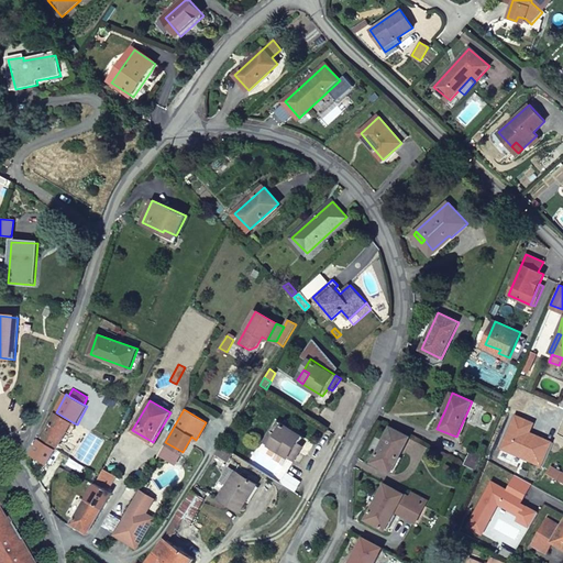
[(41,439),(57,448),(73,422),(56,412),(41,439)]
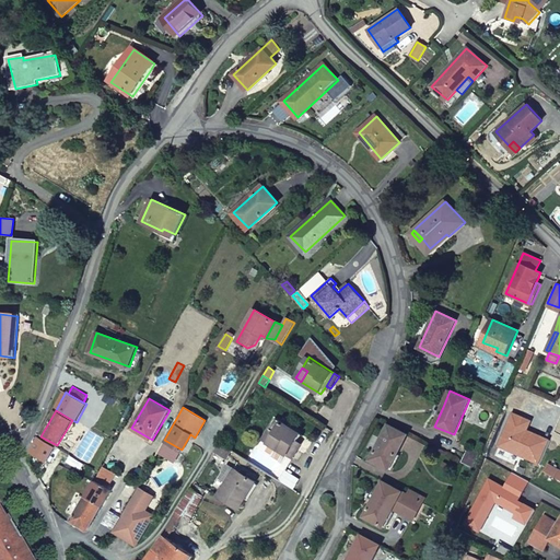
[(276,432),(269,442),(277,446),(288,454),(289,454),(296,442),(302,434),(277,418),(270,429),(276,432)]
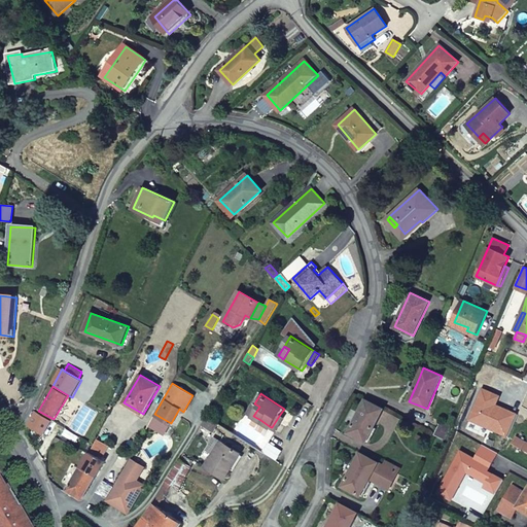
[(366,442),(384,409),(366,399),(349,432),(366,442)]
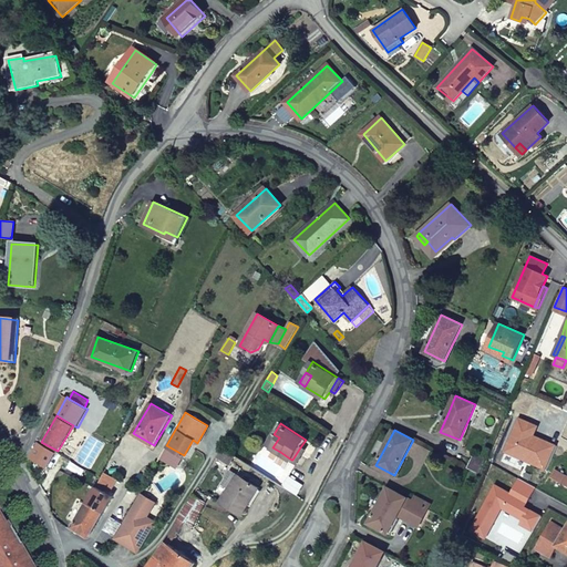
[(274,434),(267,444),(272,447),(279,437),(274,434)]
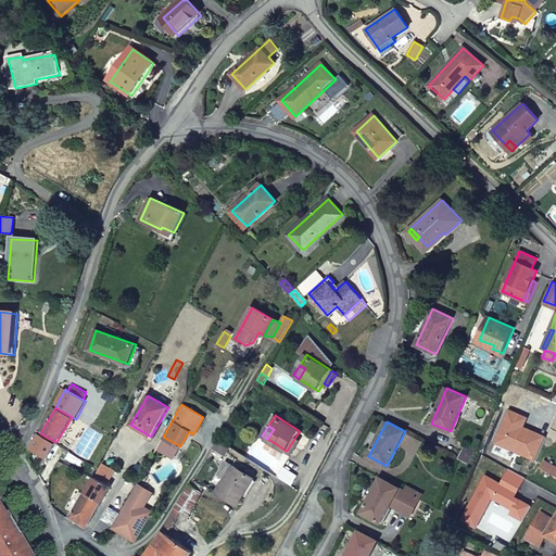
[(48,457),(57,442),(40,433),(33,447),(48,457)]
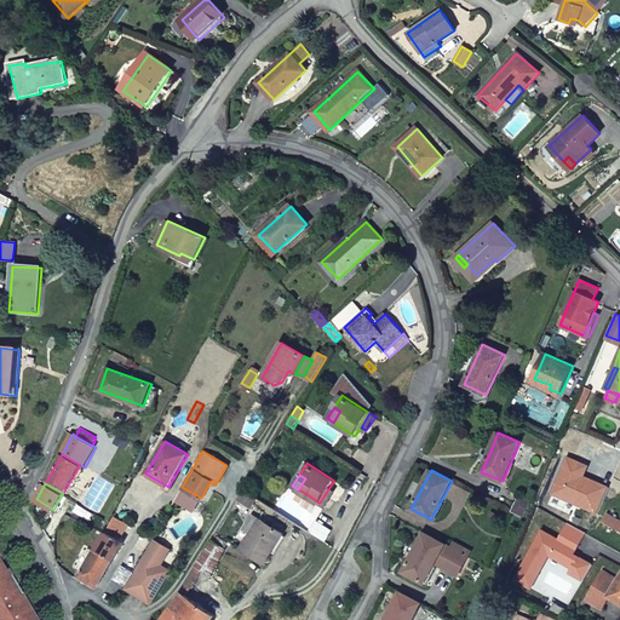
[(333,493),(328,489),(320,503),(325,506),(333,493)]
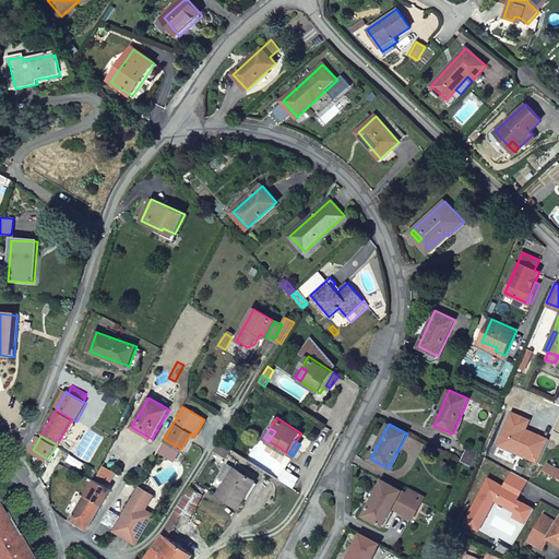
[(227,456),(232,450),(219,442),(215,449),(227,456)]
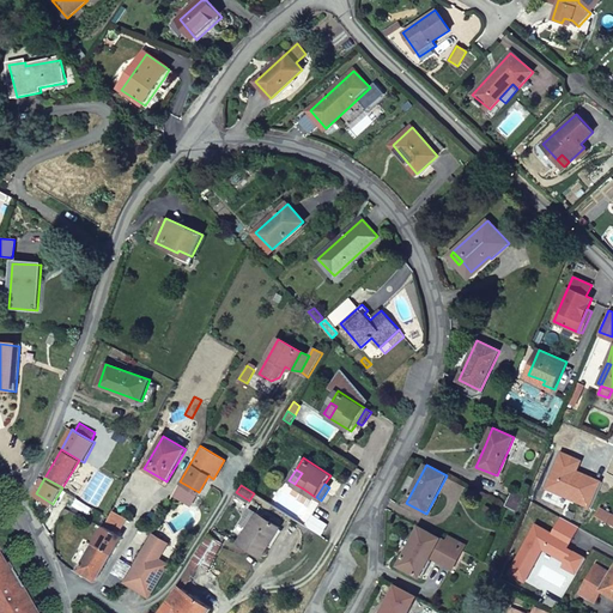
[(516,490),(505,485),(497,499),(509,504),(516,490)]
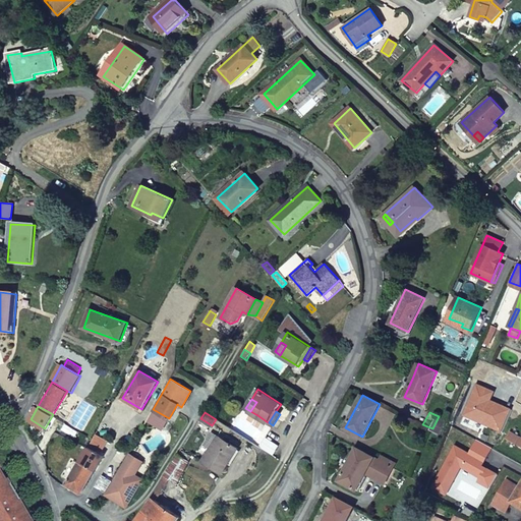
[(263,430),(268,422),(257,415),(252,424),(263,430)]
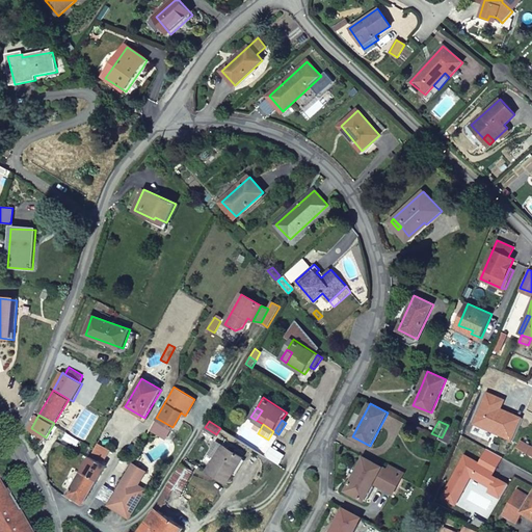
[(82,439),(68,431),(64,437),(78,445),(82,439)]
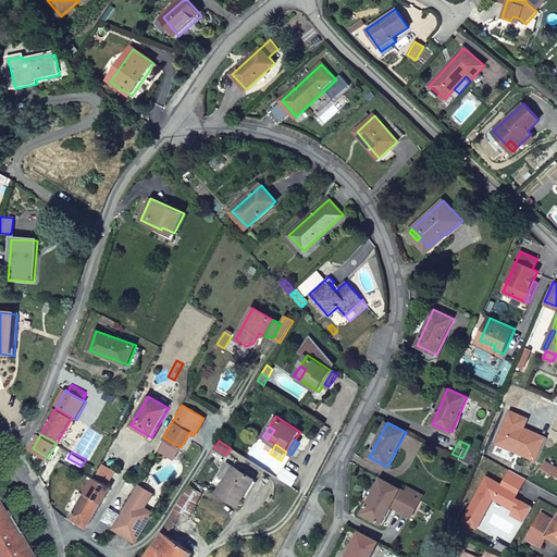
[(217,493),(238,507),(256,479),(234,465),(227,474),(217,493)]
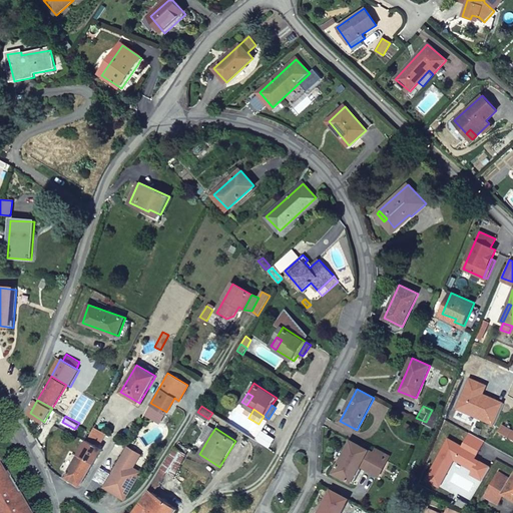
[(487,441),(470,434),(463,446),(447,437),(426,480),(442,487),(455,461),(474,470),(472,474),(485,481),(492,466),(478,458),(487,441)]
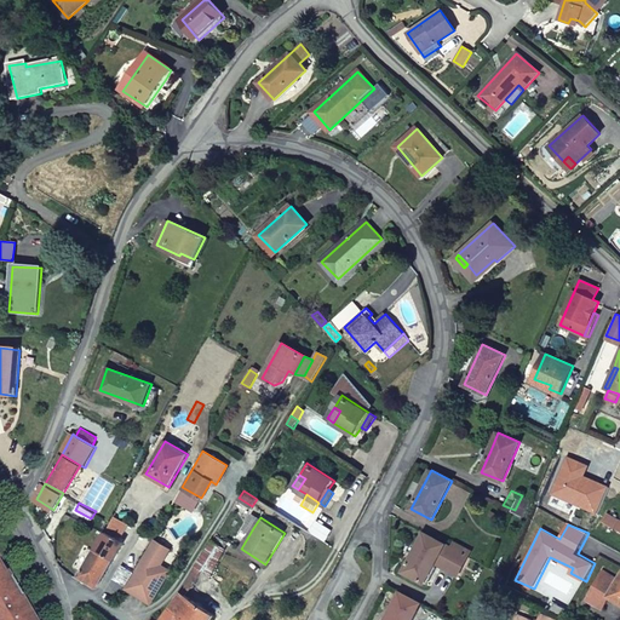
[(107,532),(96,550),(113,560),(124,541),(107,532)]
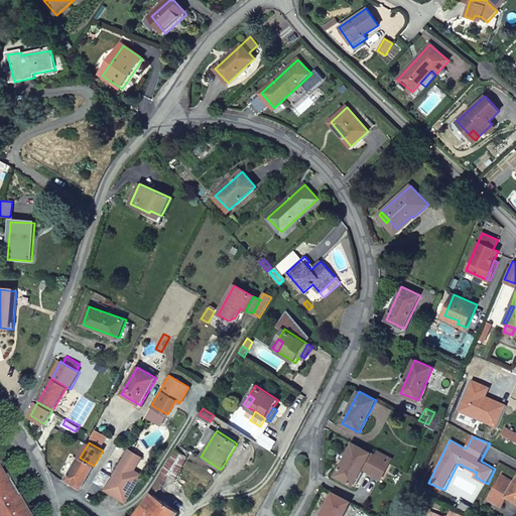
[(376,456),(354,443),(337,476),(354,485),(363,469),(379,477),(387,461),(380,458),(376,456)]
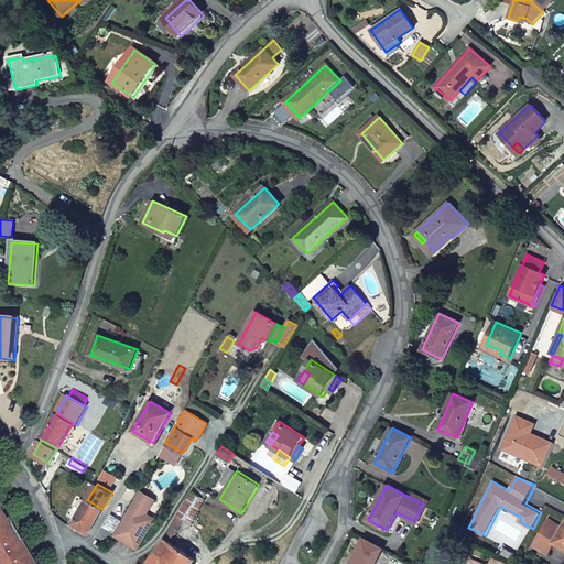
[(115,533),(114,534),(133,546),(151,517),(145,513),(154,500),(139,490),(121,520),(115,533)]
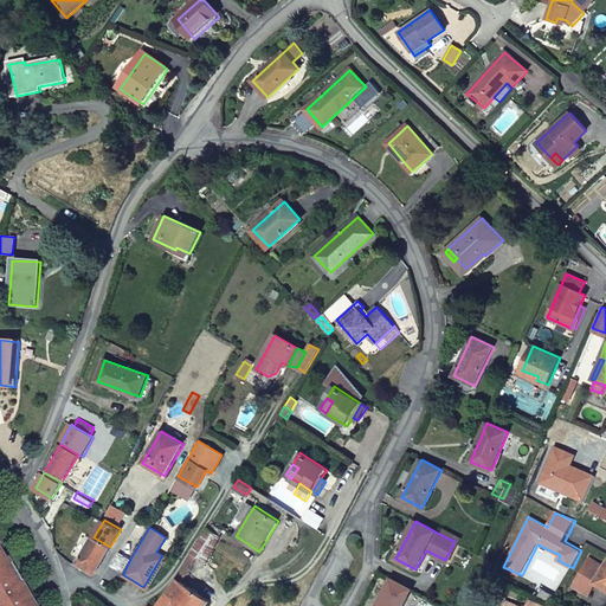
[(166,597),(180,605),(205,605),(208,601),(181,581),(189,572),(198,558),(206,561),(220,536),(208,529),(195,550),(193,549),(192,552),(176,580),(166,597)]
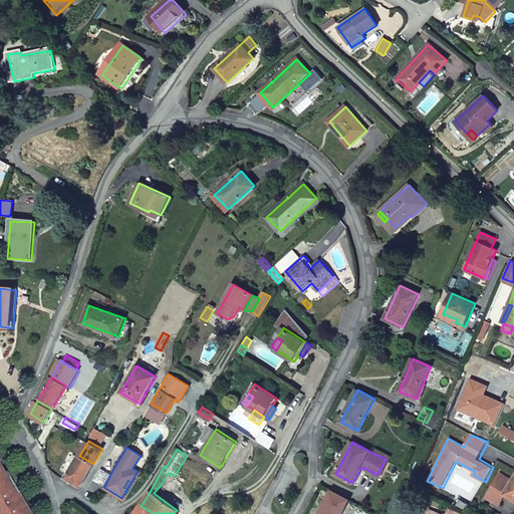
[(386,459),(389,461),(391,457),(380,451),(378,456),(386,459)]
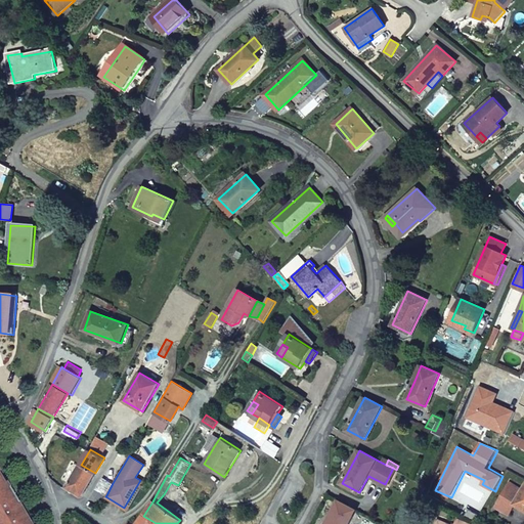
[(95,473),(81,465),(68,487),(83,495),(95,473)]
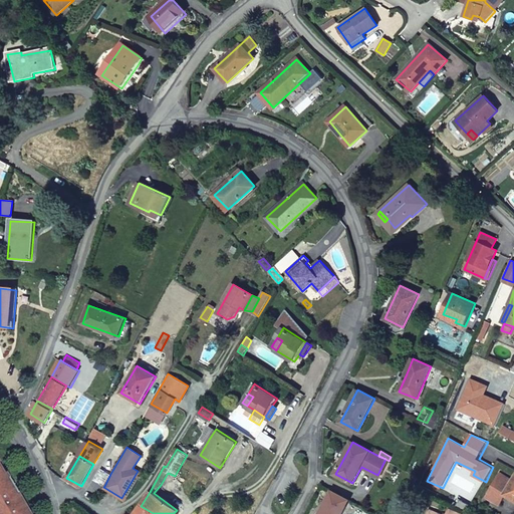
[(380,477),(389,461),(386,459),(377,475),(380,477)]
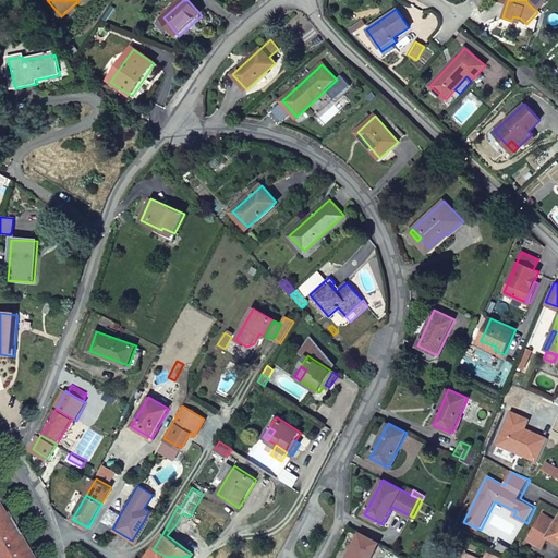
[(113,528),(120,514),(109,508),(102,520),(113,528)]
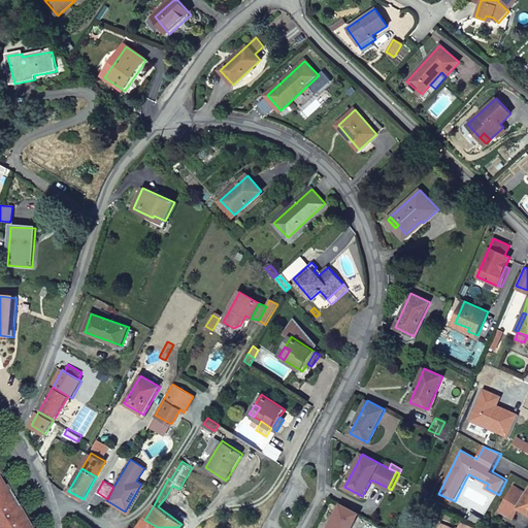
[(125,512),(128,514),(144,486),(141,484),(125,512)]
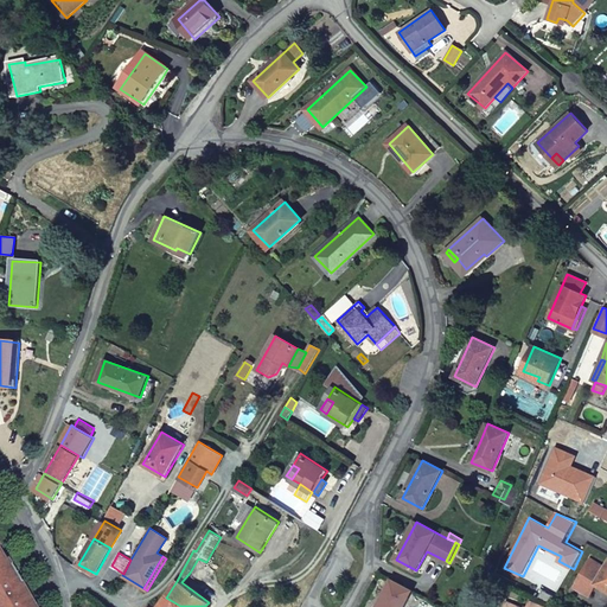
[(0,606),(30,606),(2,558),(0,558),(0,606)]
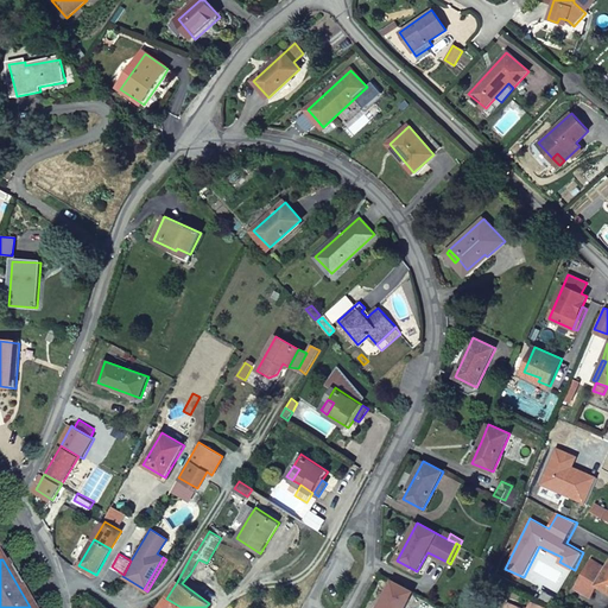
[(575,588),(590,597),(597,586),(607,591),(607,567),(607,570),(591,561),(575,588)]
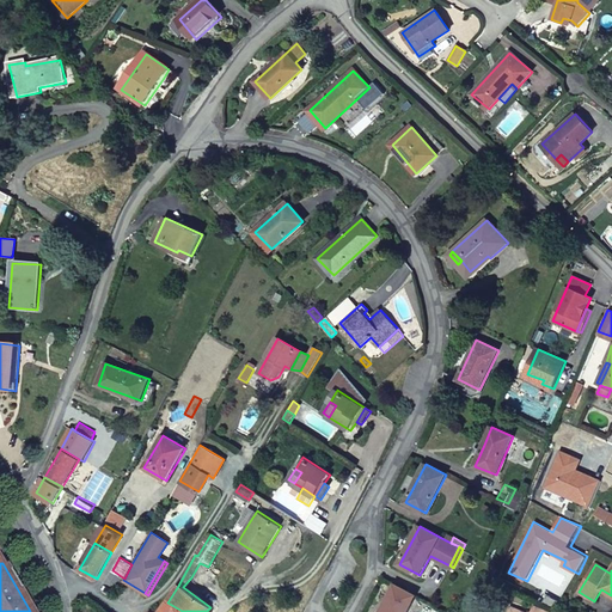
[(408,611),(416,595),(396,585),(380,611),(408,611)]
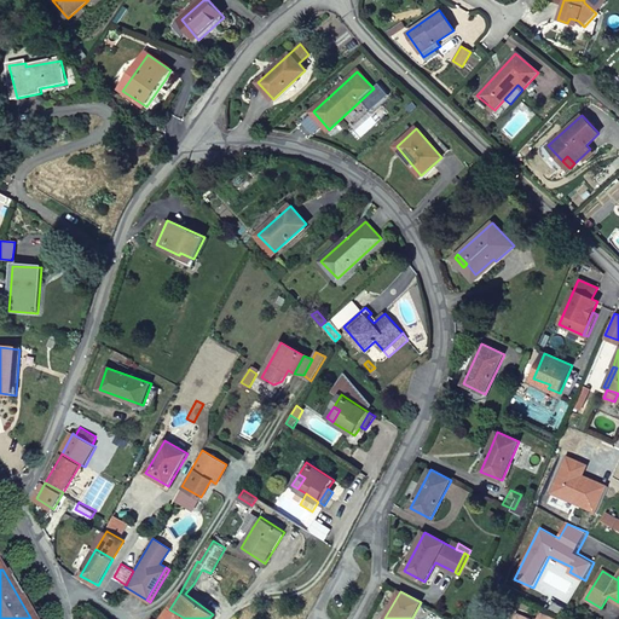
[(513,599),(503,594),(499,602),(509,607),(513,599)]
